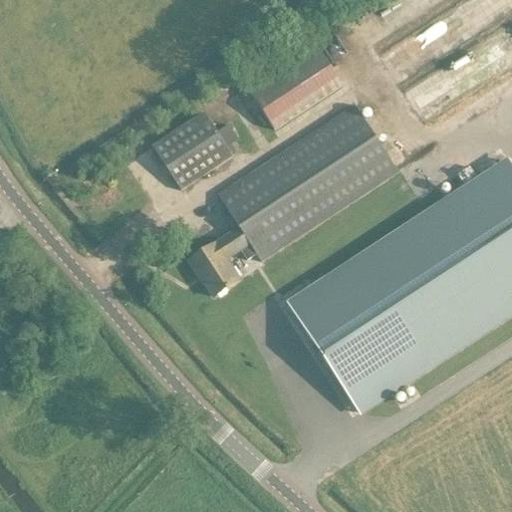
[(275,128),(343,83),(313,39),(246,83),(275,128)]
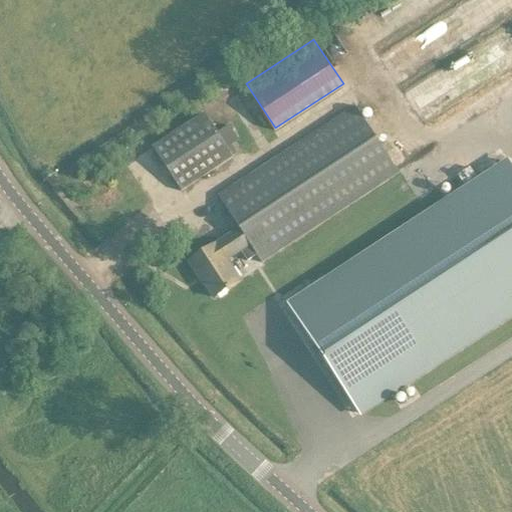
[(397,172),(386,154),(353,104),(218,192),(240,228),(217,243),(190,260),(205,283),(206,282),(215,296),(242,279),(229,259),(250,243),(261,260),(397,172)]
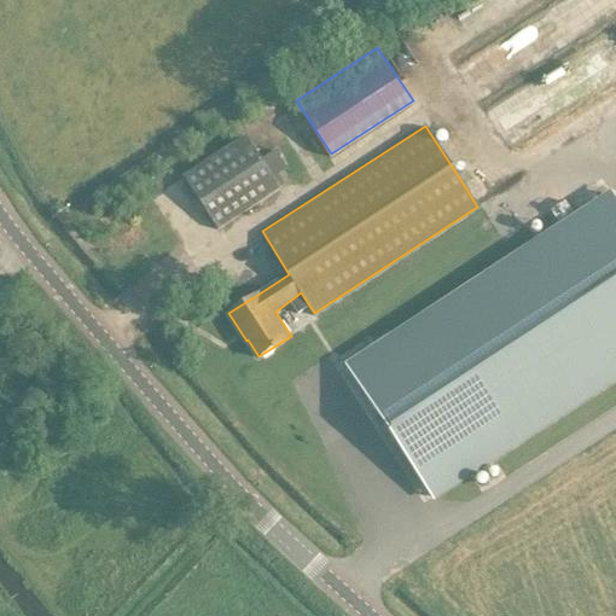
[(185,174),(185,175),(219,227),(280,187),(245,134),(185,174)]
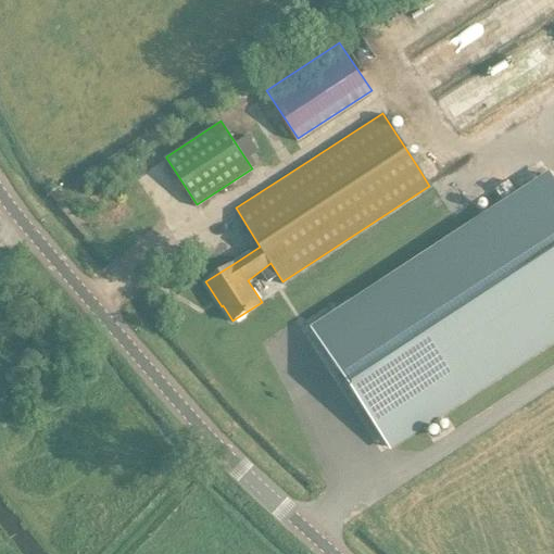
[(237,138),(248,154),(261,146),(249,129),(237,138)]
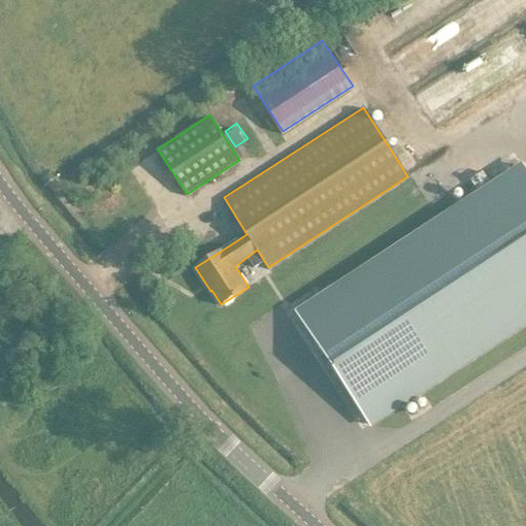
[(364,417),(525,313),(525,169),(520,161),(294,306),(364,417)]
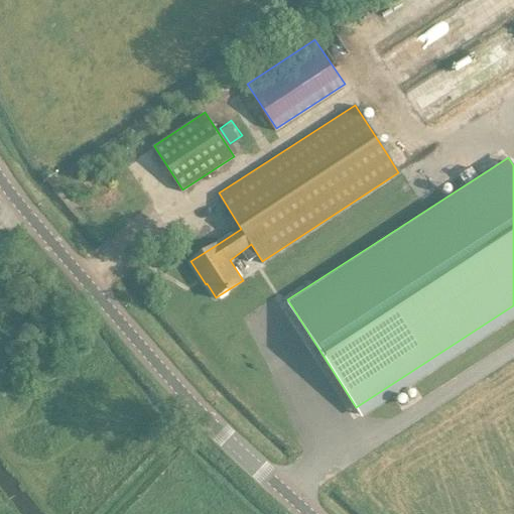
[(17,342),(12,341),(7,344),(6,350),(9,354),(15,355),(19,352),(20,347),(17,342)]
